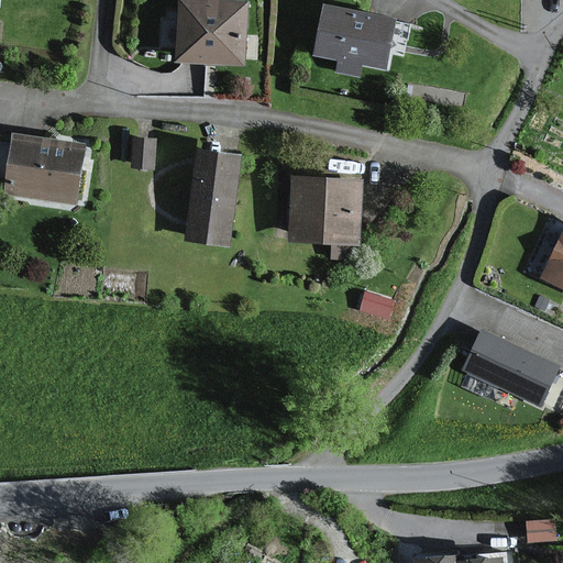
[(250,3),(203,0),(179,0),(176,62),(245,66),(250,3)]
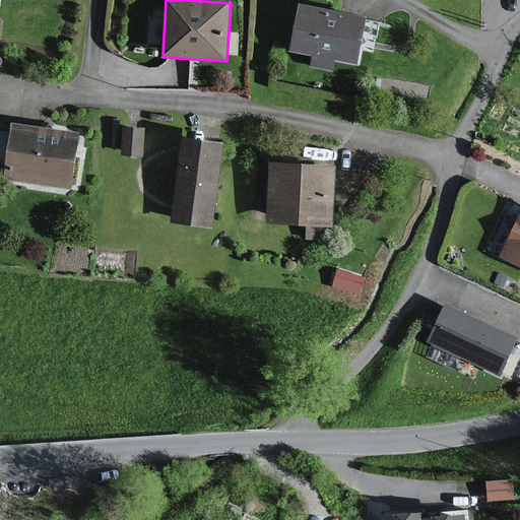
[(365,19),(299,4),(288,51),(311,56),(309,67),(331,72),(333,60),(354,65),(365,19)]
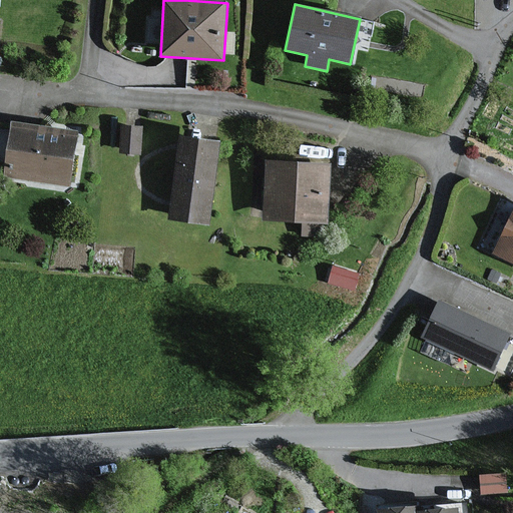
[(76,133),(9,124),(2,174),(69,183),(76,133)]
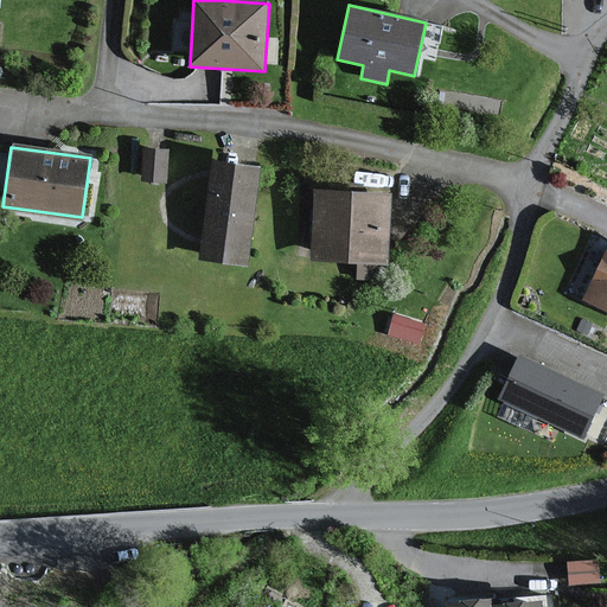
[(261,166),(215,160),(202,259),(248,264),(261,166)]
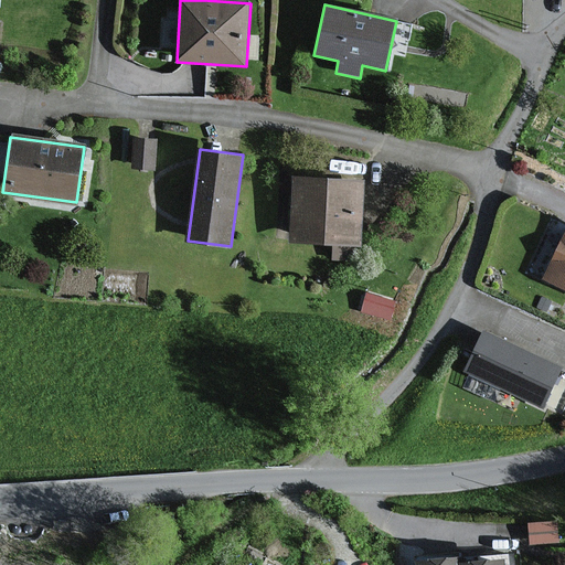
[(364,178),(294,177),(291,243),(363,245),(364,178)]
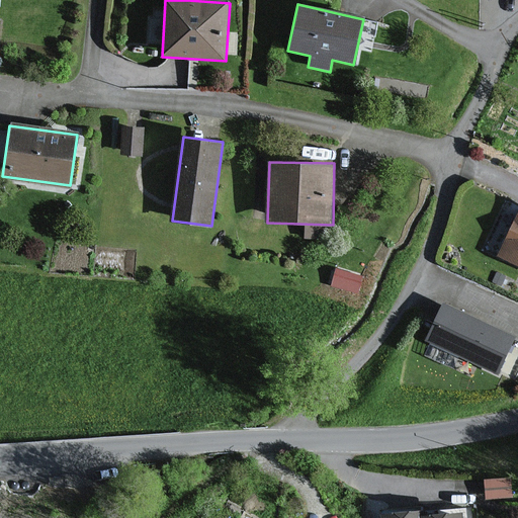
[(517,211),(498,254),(517,263),(517,211)]
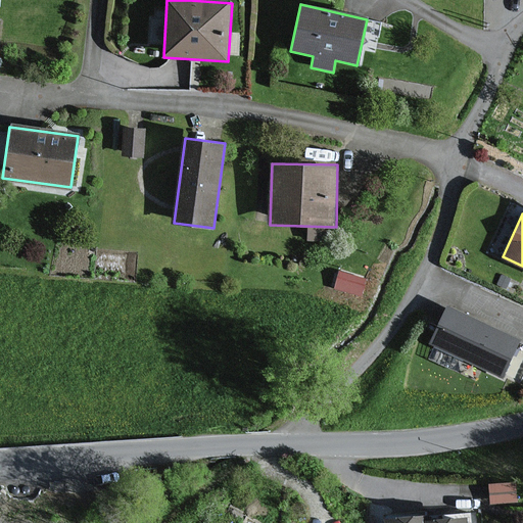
[(515,343),(443,310),(425,348),(496,383),(515,343)]
